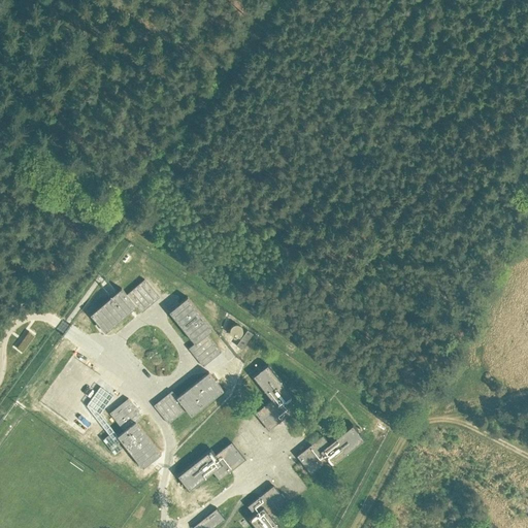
[(141,311),(159,297),(144,279),(127,294),(121,288),(91,314),(105,331),(136,305),(141,311)]
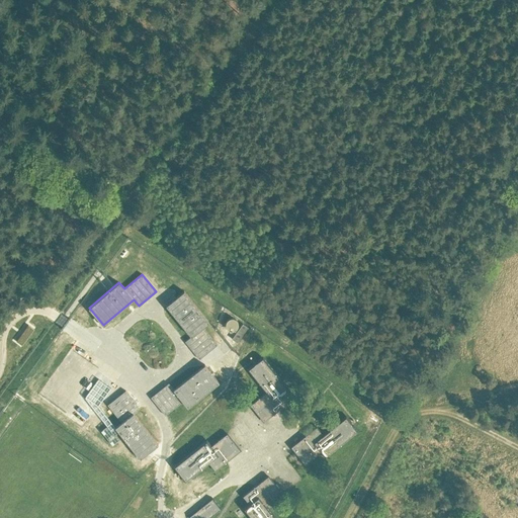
[(199,358),(217,345),(202,327),(208,322),(184,291),(166,306),(191,336),(185,341),(199,358)]
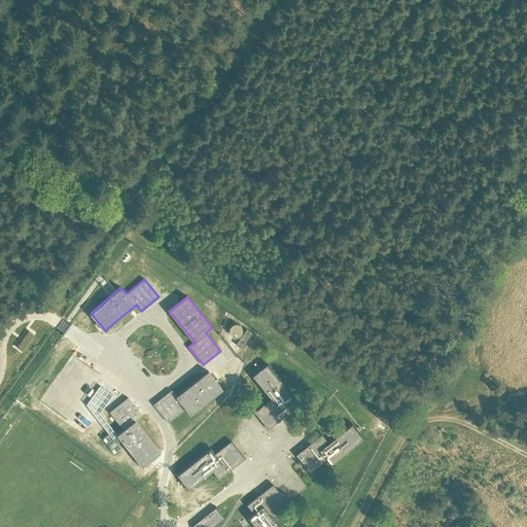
[(242,331),(242,328),(241,325),(238,323),(235,323),(232,324),(231,327),(230,330),(232,334),(234,335),(237,336),(240,334),(242,331)]
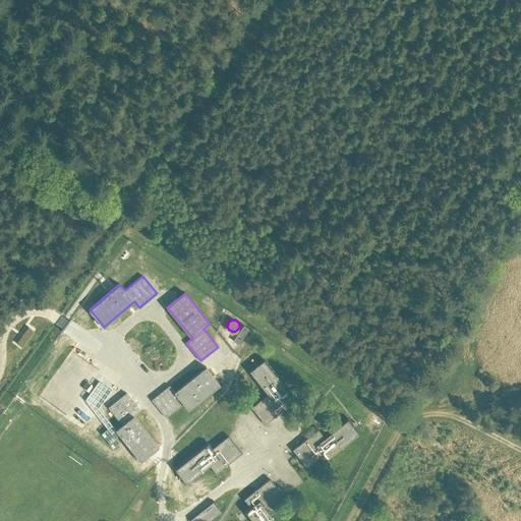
[(238,344),(248,329),(243,325),(233,340),(238,344)]
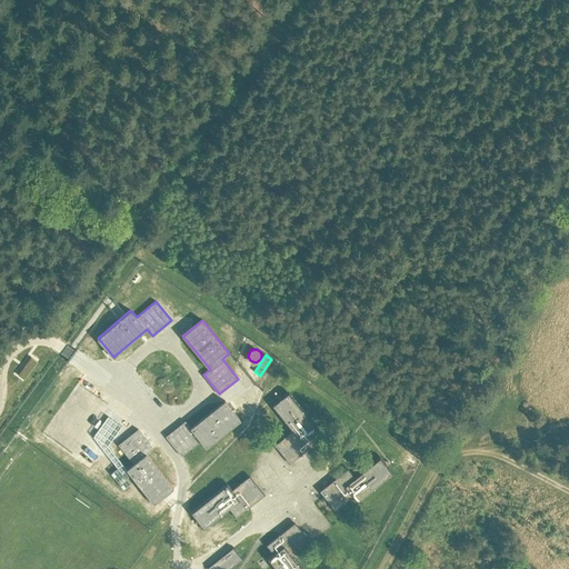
[(37,361),(31,357),(18,375),(23,379),(37,361)]
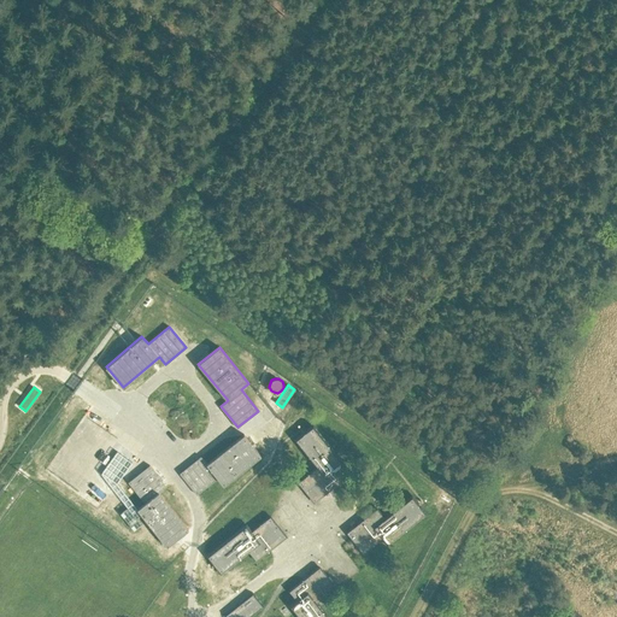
[(344,479),(336,469),(342,464),(312,427),(295,439),(317,466),(298,482),(313,503),(344,479)]
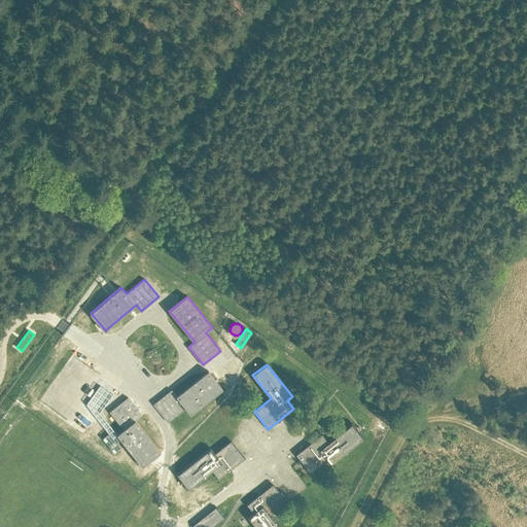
[(190,414),(221,389),(208,372),(176,396),(171,390),(153,403),(168,422),(185,408),(190,414)]
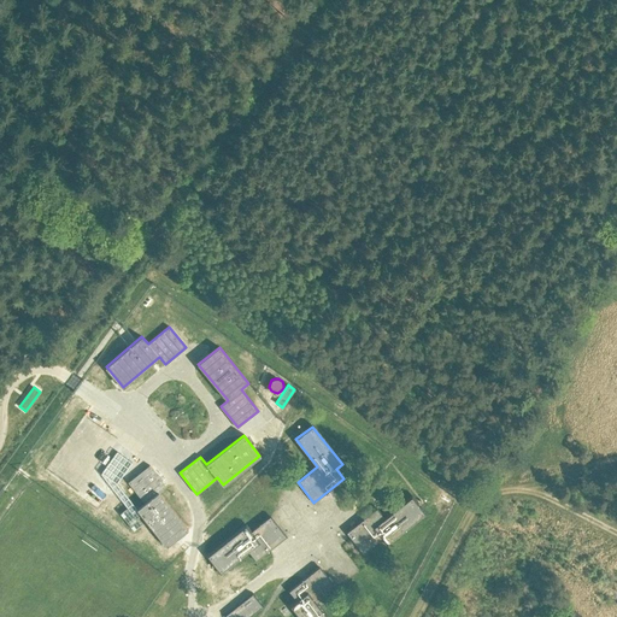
[(145,503),(137,509),(131,513),(127,507),(119,512),(133,529),(140,524),(135,518),(141,513),(166,546),(187,529),(158,492),(165,486),(150,465),(128,482),(145,503)]
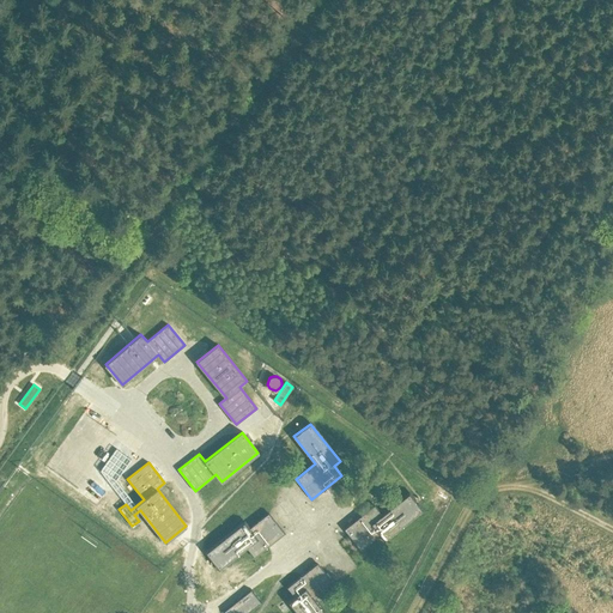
[(408,493),(382,515),(374,505),(344,529),(359,550),(380,534),(384,539),(422,510),(408,493)]
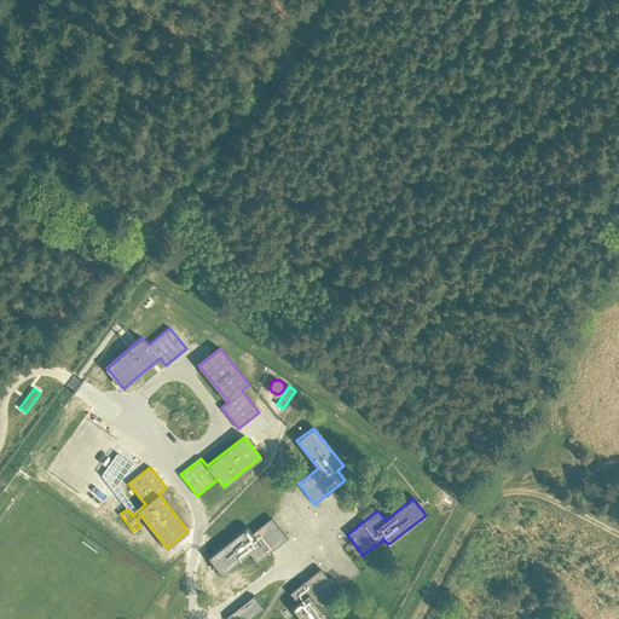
[(221,573),(248,553),(256,562),(287,538),(270,518),(250,533),(246,527),(208,557),(221,573)]
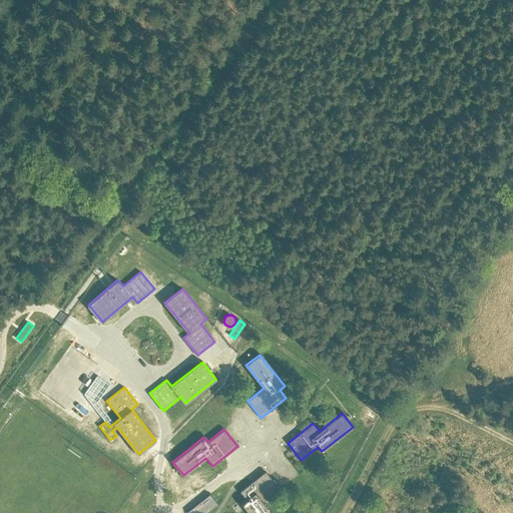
[(239,491),(246,499),(241,503),(248,512),(272,512),(263,501),(279,489),(265,471),(239,491)]
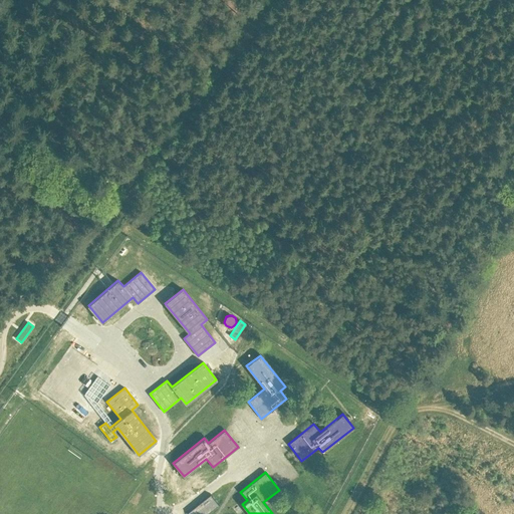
[(207,513),(218,506),(210,495),(187,512),(188,513),(207,513)]
